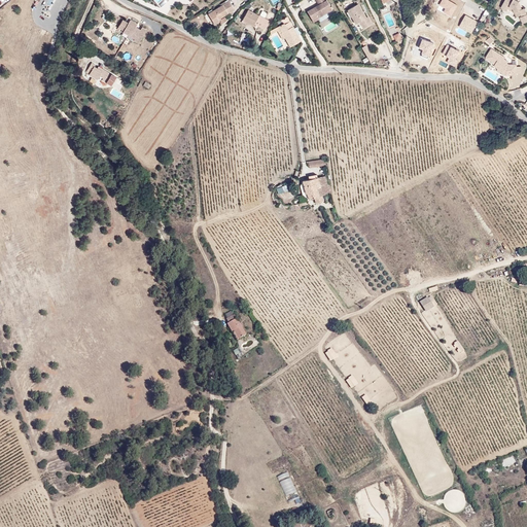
[(218,19),(234,8),(227,0),(207,14),(214,25),(220,21),(218,19)]
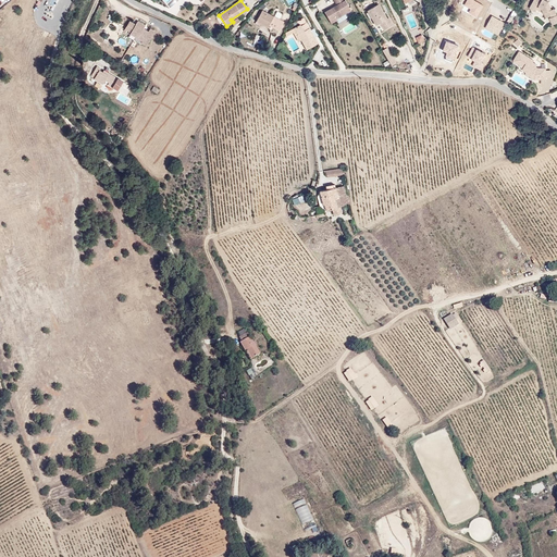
[(343,0),(333,0),(336,4),(324,12),(331,23),(336,20),(335,19),(349,10),(344,0),(343,0)]
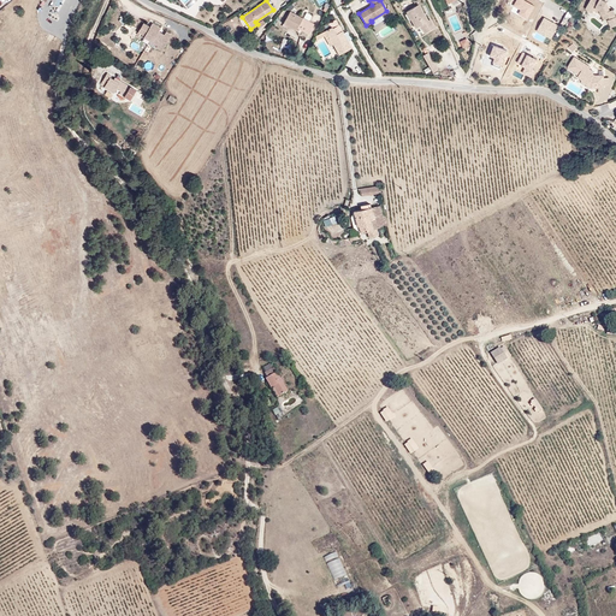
[(605,3),(600,0),(590,0),(585,10),(592,15),(593,11),(594,9),(599,11),(600,16),(603,21),(609,18),(614,16),(612,11),(609,12),(606,12),(604,6),(605,4),(605,3)]
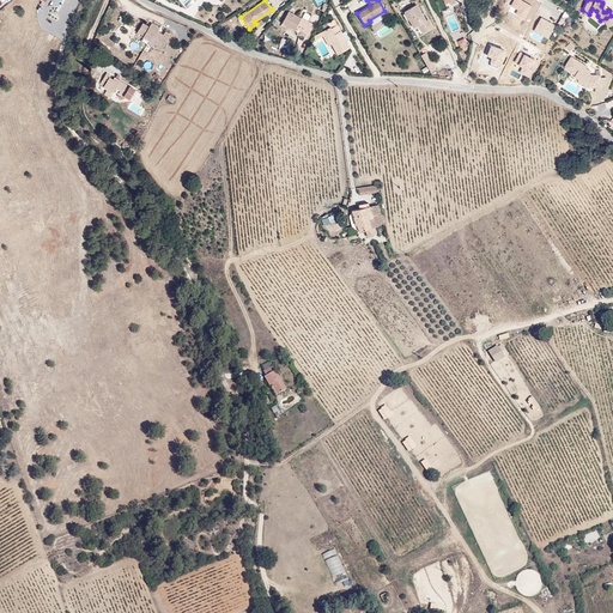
[(414,5),(402,12),(407,20),(410,19),(414,28),(417,26),(422,34),(431,28),(426,20),(424,22),(414,5)]
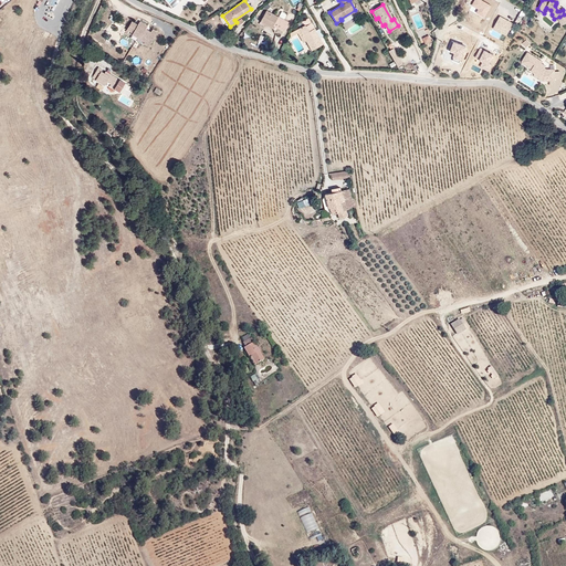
[(286,20),(273,14),(262,9),(257,22),(269,28),(271,24),(282,30),(286,20)]
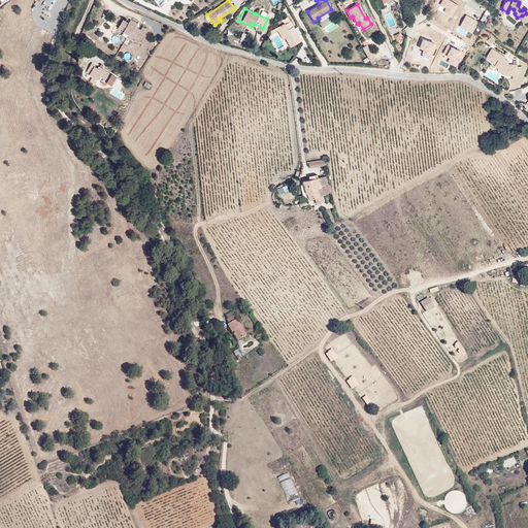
[(250,29),(251,26),(239,21),(237,24),(250,29)]
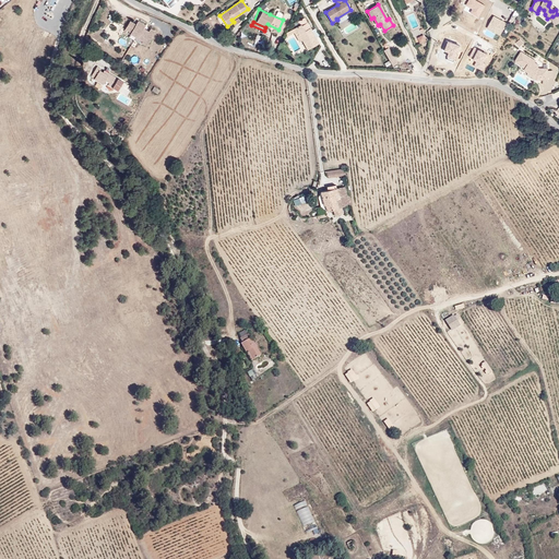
[(151,46),(157,32),(153,28),(151,32),(145,30),(147,26),(140,23),(138,26),(131,23),(128,32),(133,34),(133,35),(146,42),(145,44),(151,46)]
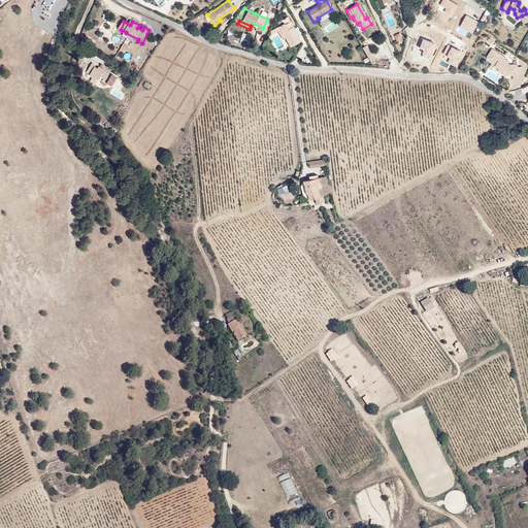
[(300,41),(290,22),(286,24),(285,23),(278,27),(283,34),(281,34),(284,40),(285,41),(286,41),(290,47),(300,41)]
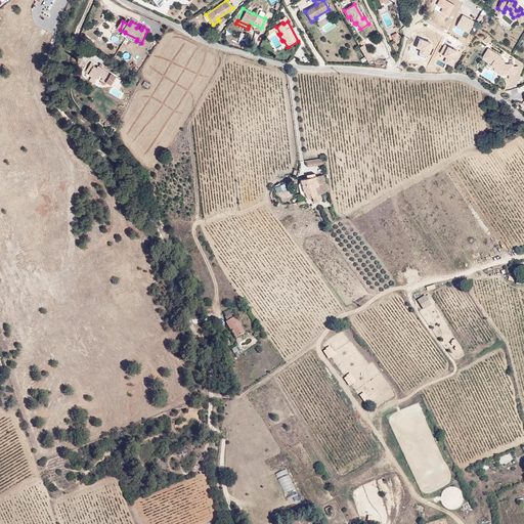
[(280,34),(276,27),(267,32),(266,33),(268,36),(275,33),(279,40),(281,40),(278,34),(280,34)]
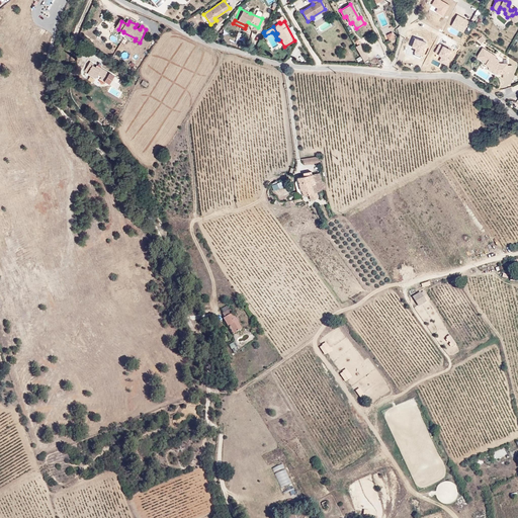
[(358,45),(354,47),(363,61),(367,59),(358,45)]
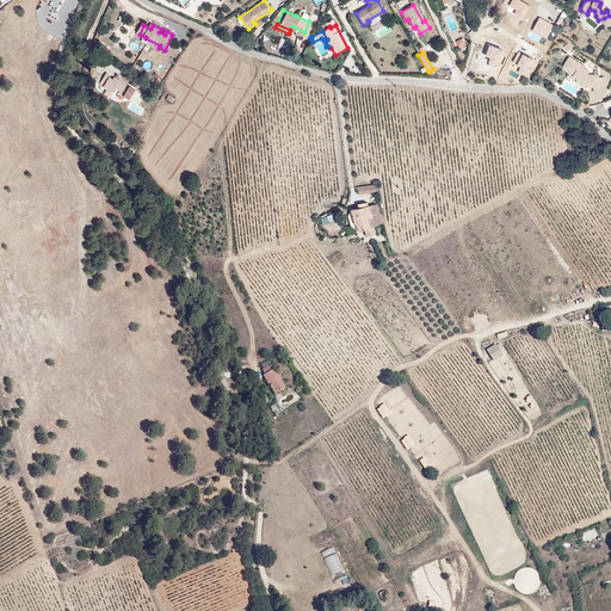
[(573,78),(576,80),(582,84),(584,80),(587,82),(588,82),(591,82),(591,88),(598,88),(598,76),(590,76),(587,75),(590,73),(585,69),(581,68),(582,66),(568,57),(562,68),(574,75),(573,78)]
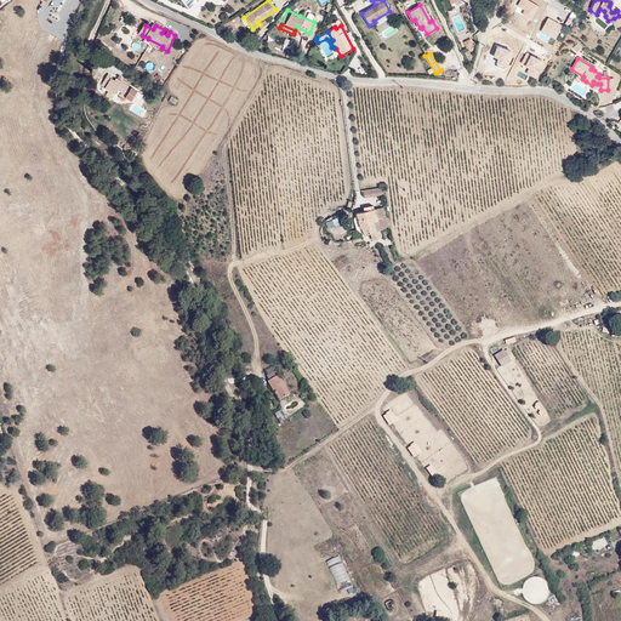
[(117,96),(119,92),(131,101),(138,91),(123,81),(121,84),(113,79),(114,78),(108,74),(104,81),(108,84),(104,89),(117,96)]
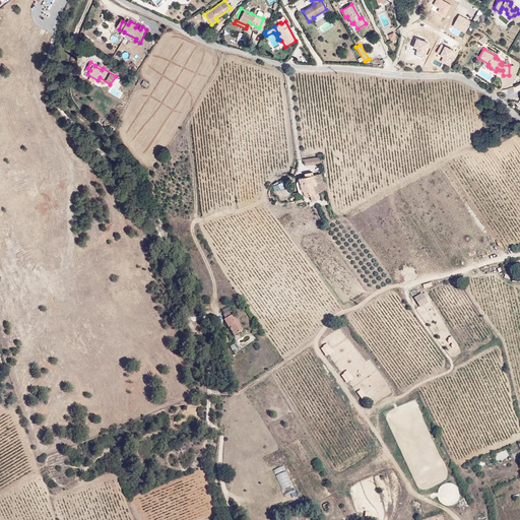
[(320,159),(319,154),(303,158),(304,164),(320,159)]
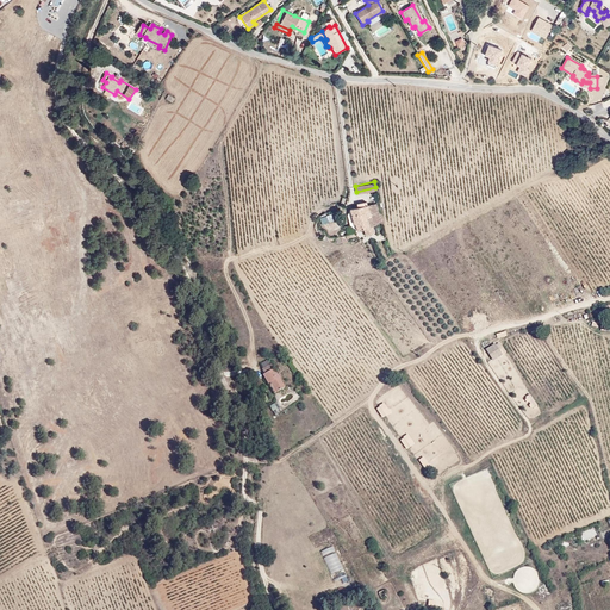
[(381,223),(375,203),(350,209),(354,224),(356,225),(359,231),(369,228),(369,230),(380,223),(381,223)]
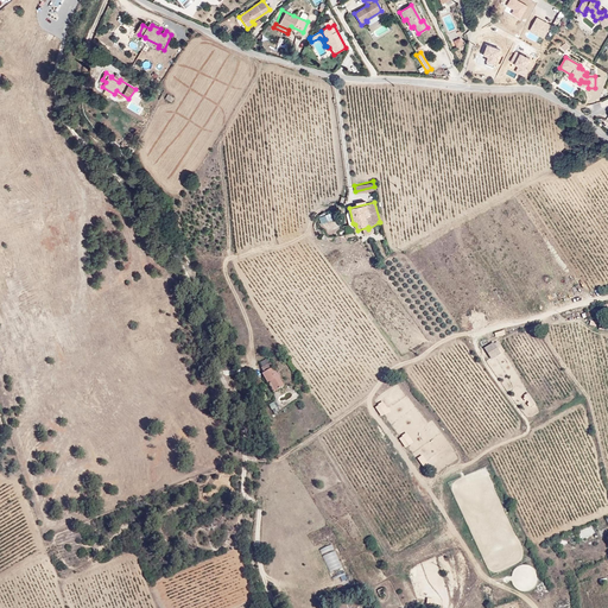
[(318,216),(322,223),(333,219),(330,213),(318,216)]
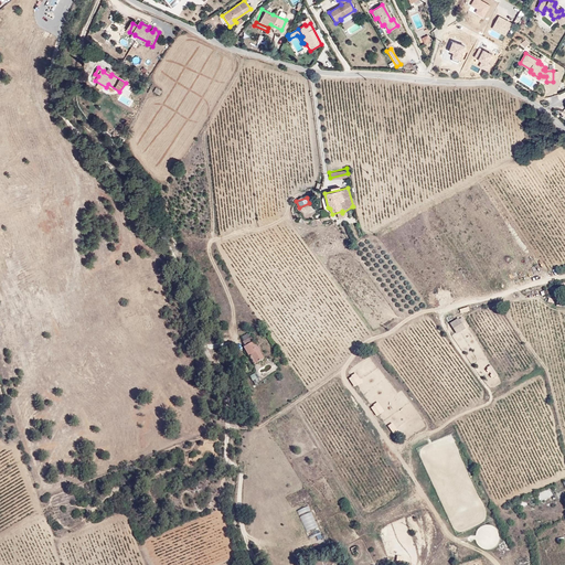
[(322,224),(322,221),(331,221),(330,216),(320,216),(320,219),(315,219),(316,225),(322,224)]
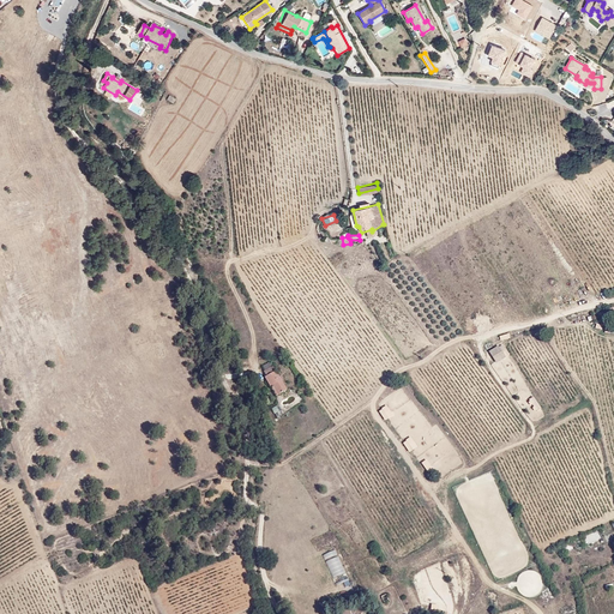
[(497,363),(506,357),(499,347),(489,351),(497,363)]
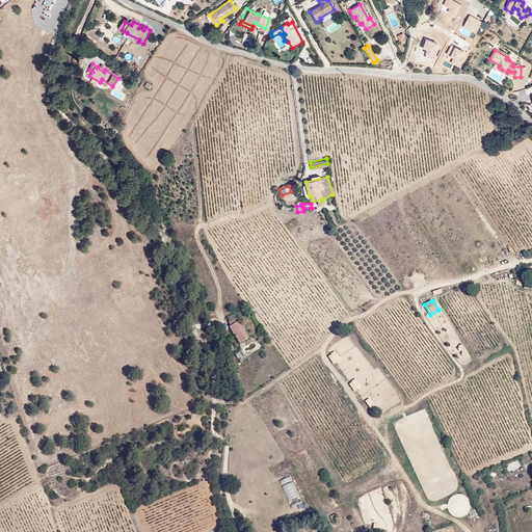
[(249,338),(238,317),(230,321),(232,325),(231,326),(235,334),(238,333),(243,342),(249,338)]
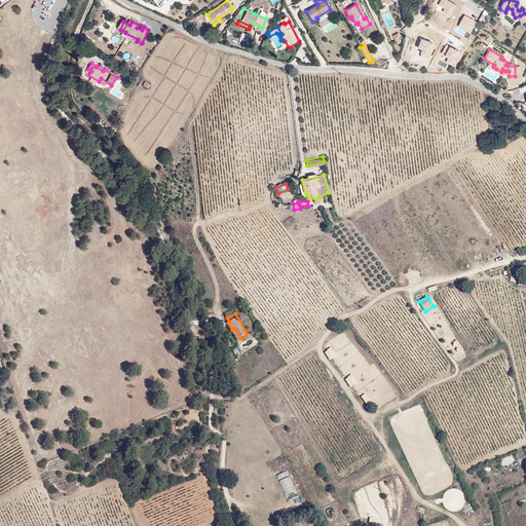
[(457,341),(454,343),(461,352),(464,350),(457,341)]
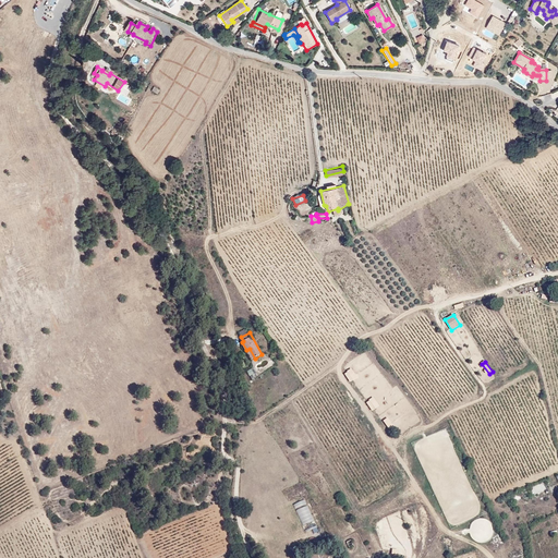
[(351,368),(347,371),(353,380),(358,378),(351,368)]
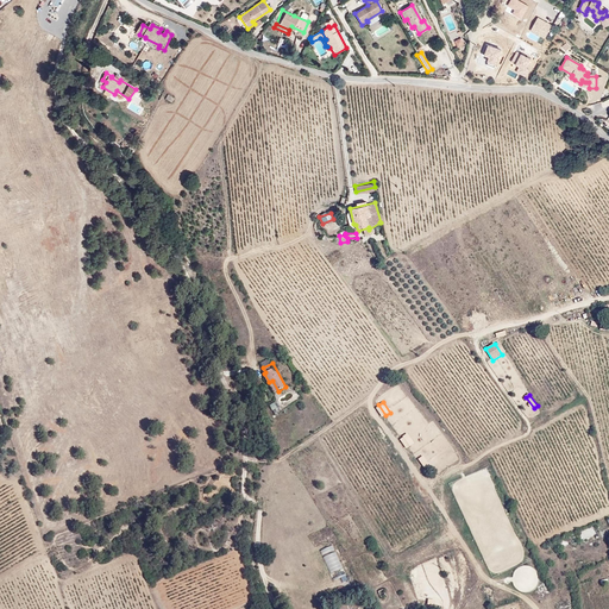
[(407,433),(402,437),(409,446),(414,444),(407,433)]
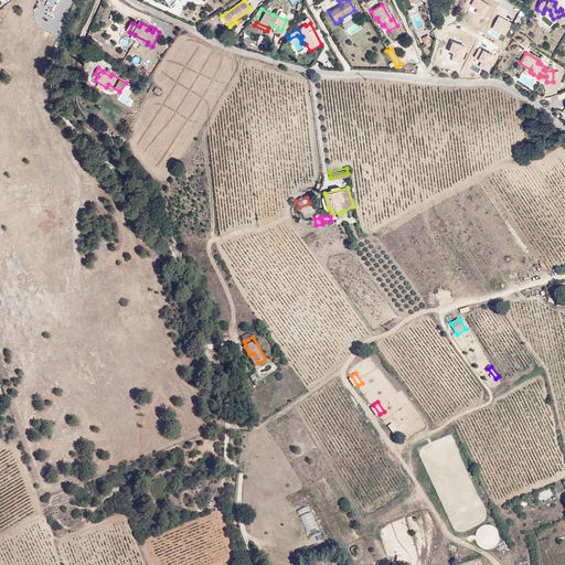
[(299,515),(311,511),(309,505),(297,510),(299,515)]
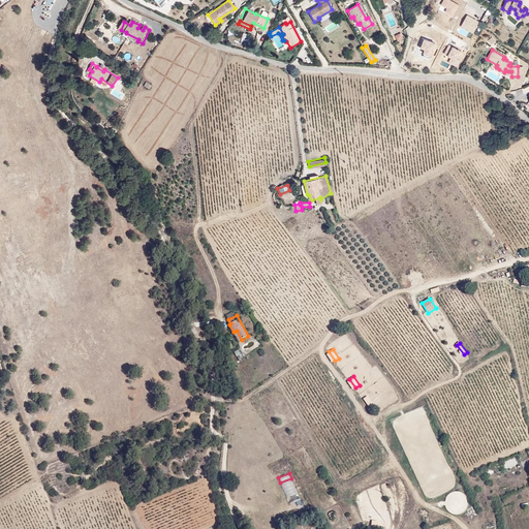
[(281,484),(288,504),(300,500),(292,479),(281,484)]
